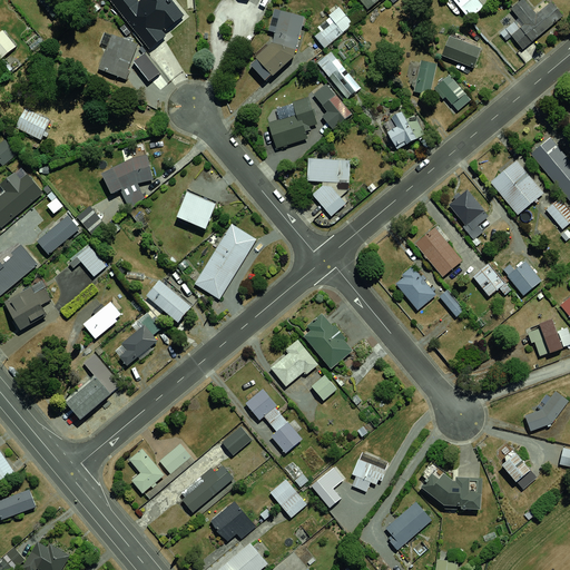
[(108,0),(139,37),(148,30),(176,6),(170,0),(163,0),(156,7),(149,0),(108,0)]
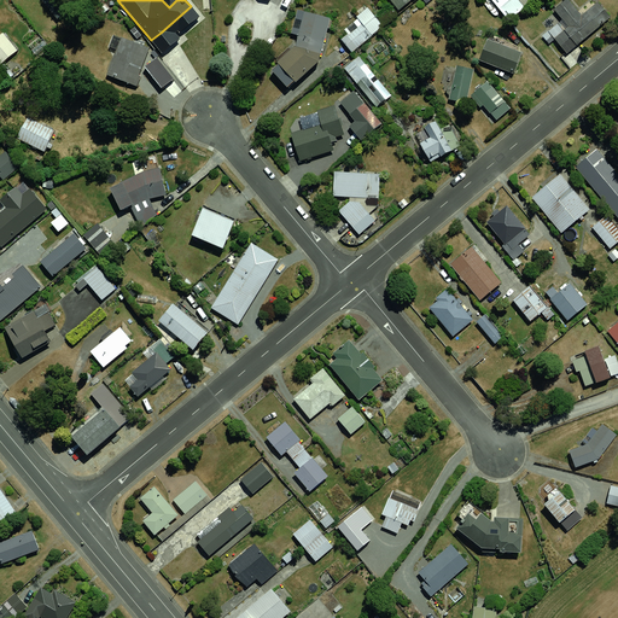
[(514,0),(489,0),(507,21),(522,7),(514,0)]
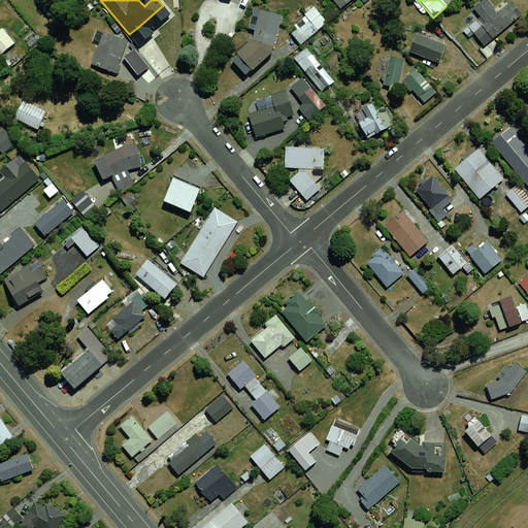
[(466,27),(483,46),(518,17),(505,1),(492,12),(481,0),(470,9),(477,18),(466,27)]
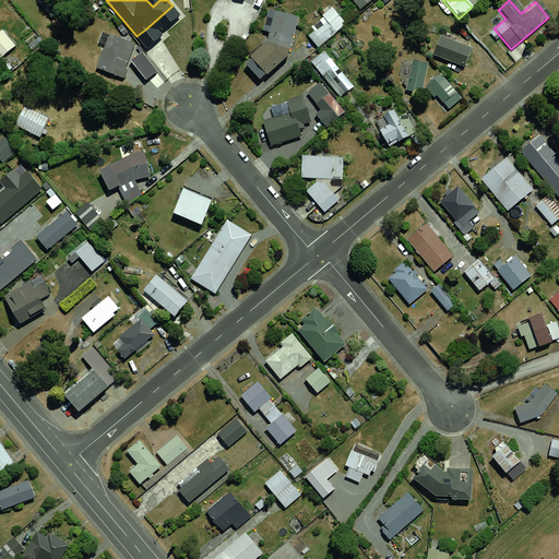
[(320,20),(302,35),(314,48),(344,23),(329,7),(318,16),(320,20)]
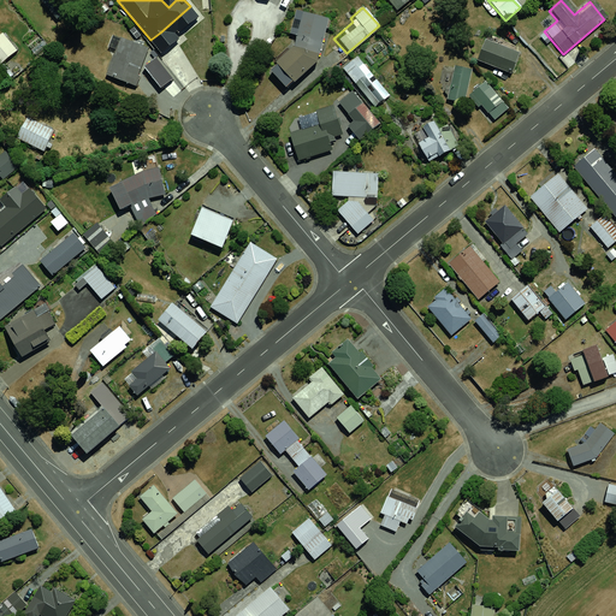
[(268,71),(286,87),(314,63),(325,18),(297,11),(286,52),(268,71)]
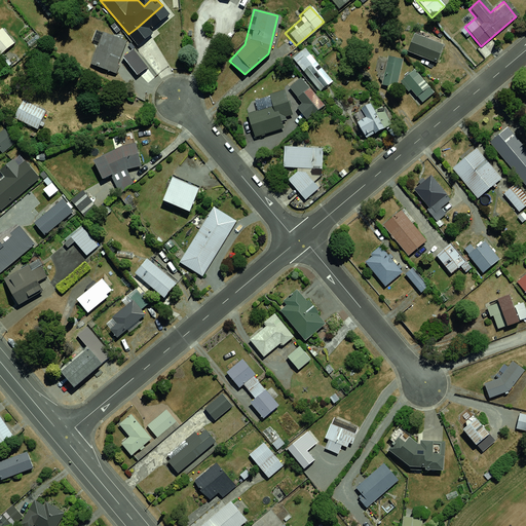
[(2,29),(0,30),(0,53),(1,54),(14,43),(2,29)]
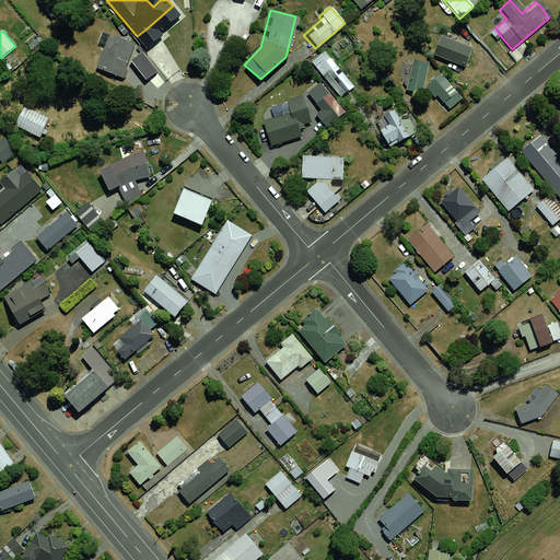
[(103,34),(90,68),(116,78),(129,44),(103,34)]
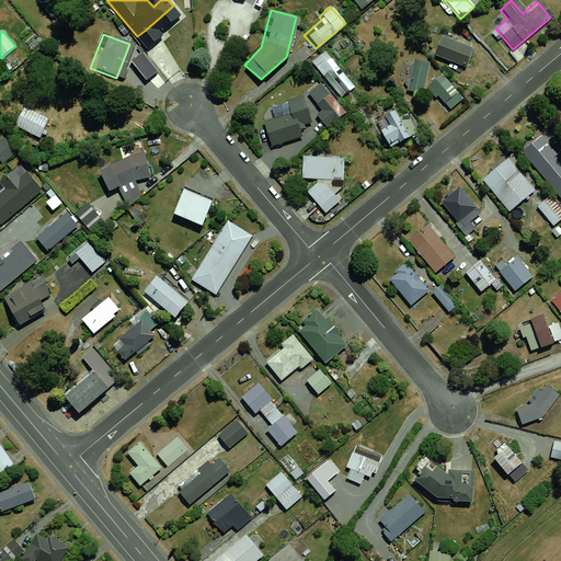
[(461,66),(469,46),(437,34),(430,54),(461,66)]
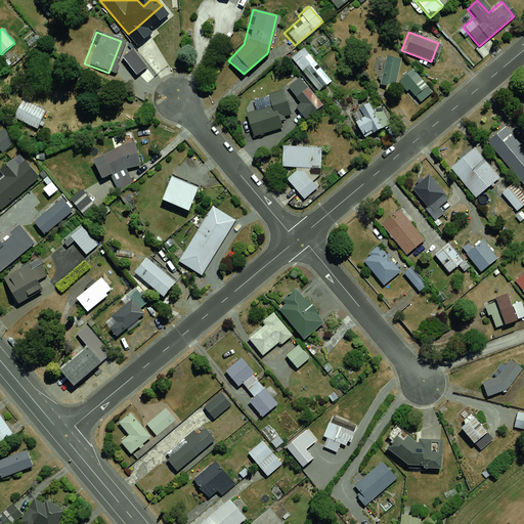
[(300,48),(288,59),(315,93),(329,83),(300,48)]
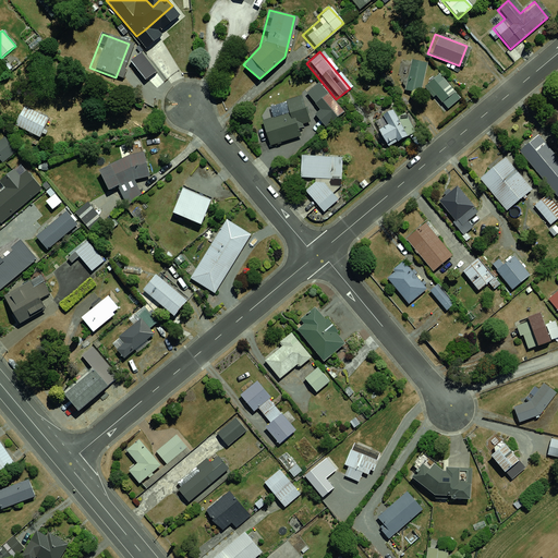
[(409,60),(399,88),(420,96),(431,68),(409,60)]
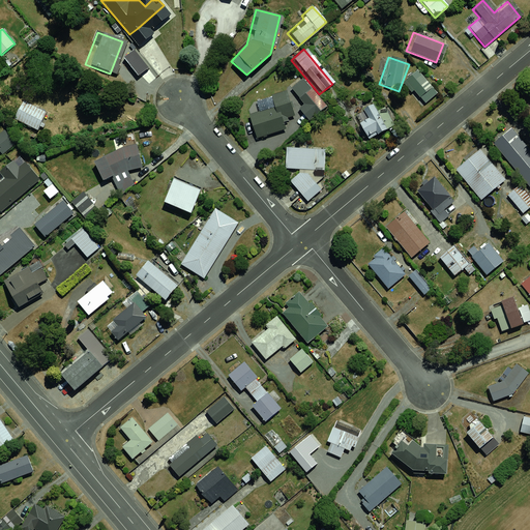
[(404,81),(418,96),(430,87),(416,70),(404,81)]
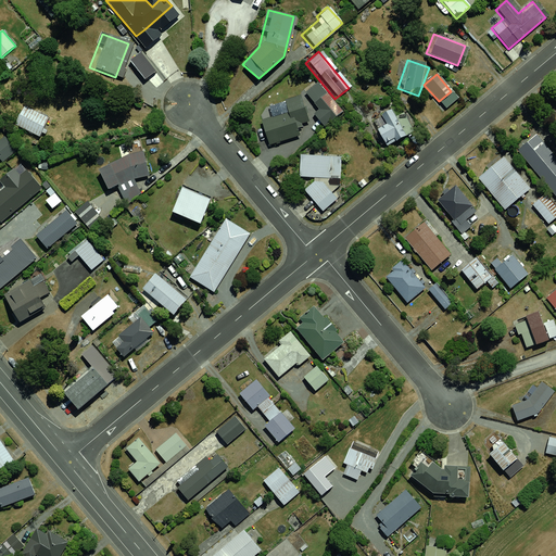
[(313,81),(299,93),(325,123),(339,111),(313,81)]
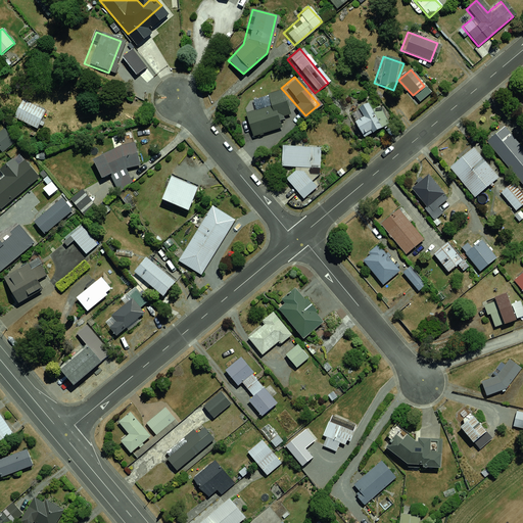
[(264,107),(239,114),(246,138),(276,130),(285,115),(280,91),(262,95),(264,107)]
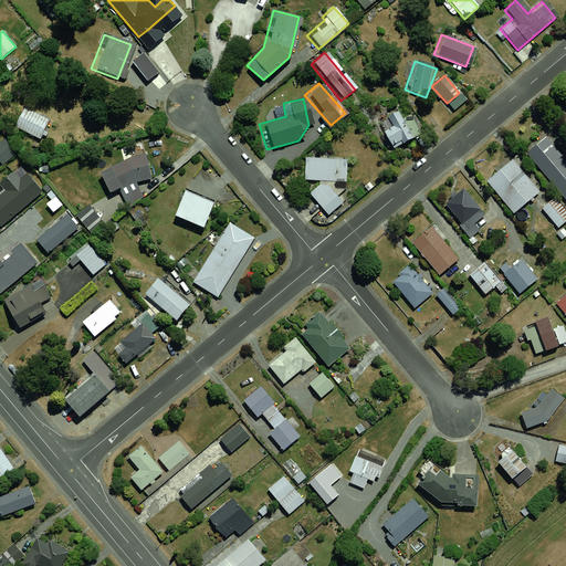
[(51,118),(23,107),(14,130),(43,140),(51,118)]
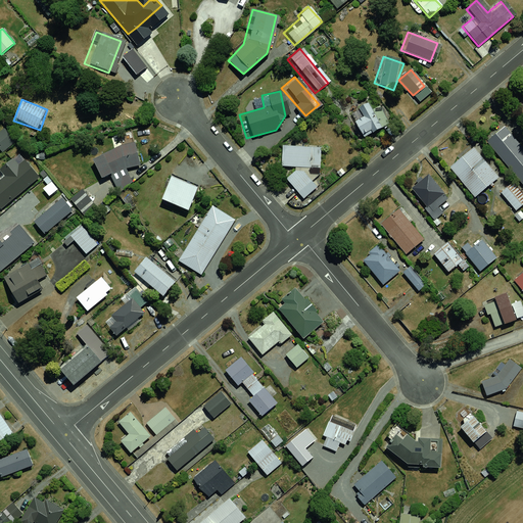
[(349,114),(361,139),(387,127),(375,102),(349,114)]
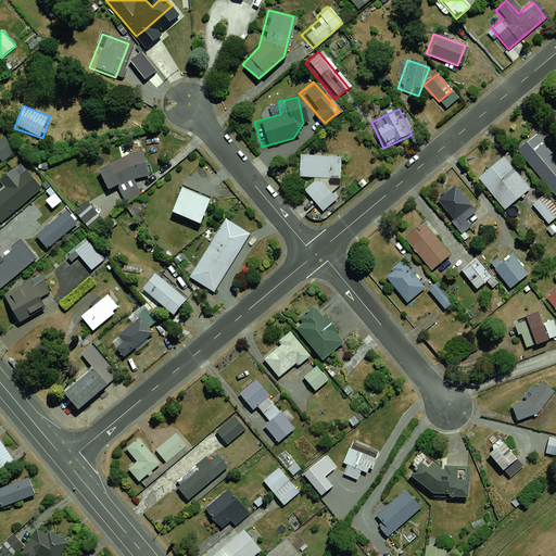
[(555,161),(534,134),(516,148),(555,199),(555,198),(555,161)]
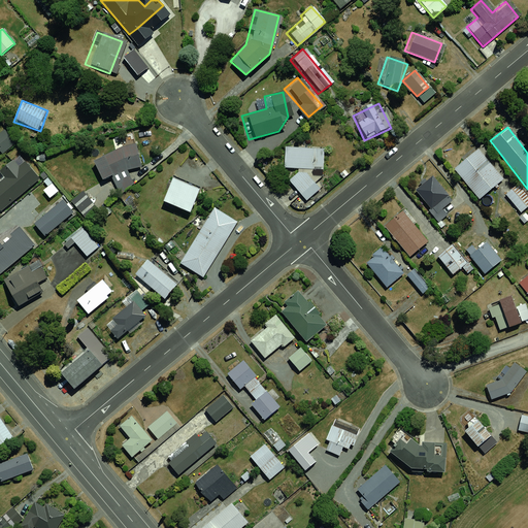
[(4,130),(0,133),(0,154),(13,143),(4,130)]
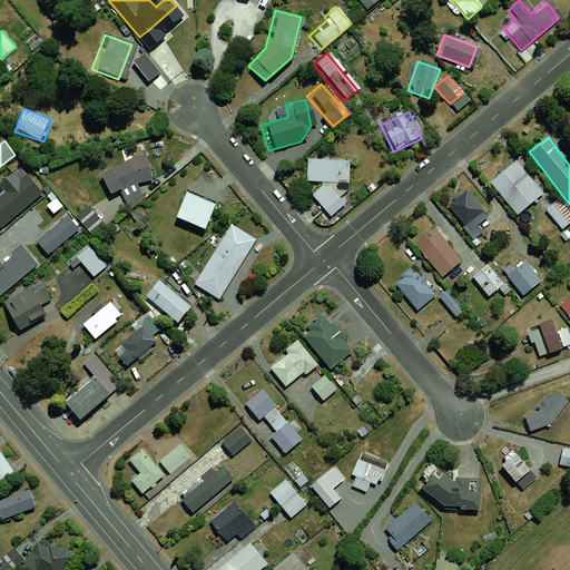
[(139,155),(100,172),(111,196),(149,179),(139,155)]
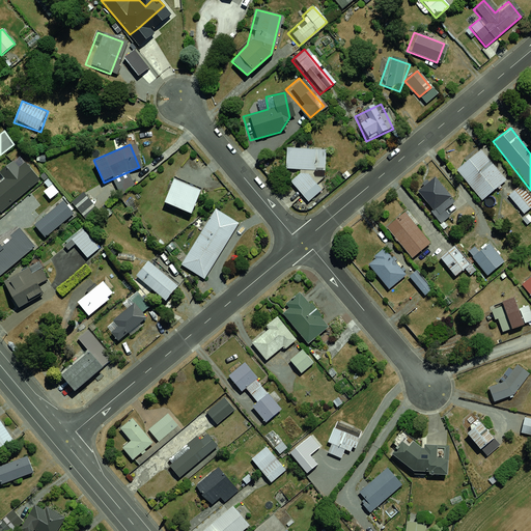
[(322,150),(281,148),(280,169),(320,171),(322,150)]
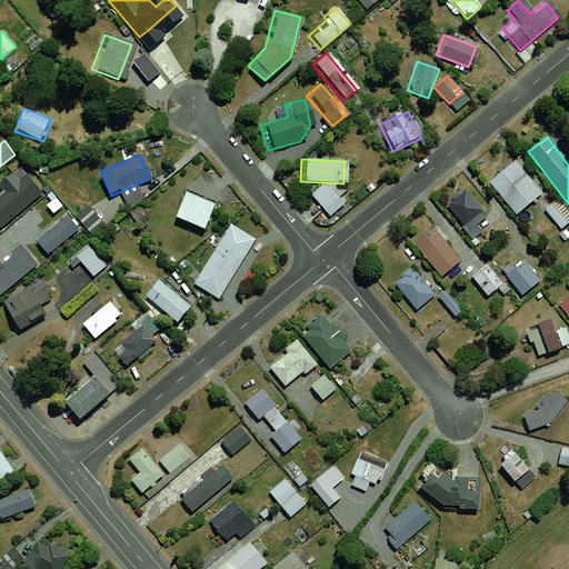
[(510,161),(485,181),(512,215),(537,195),(510,161)]
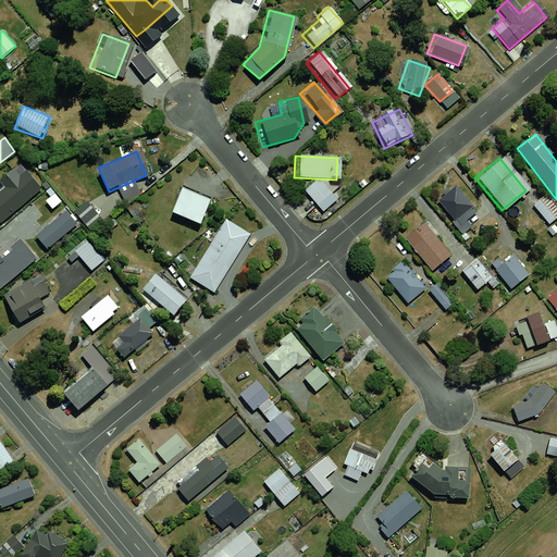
[(0,184),(3,189),(0,192),(0,221),(38,192),(19,166),(0,181),(0,184)]
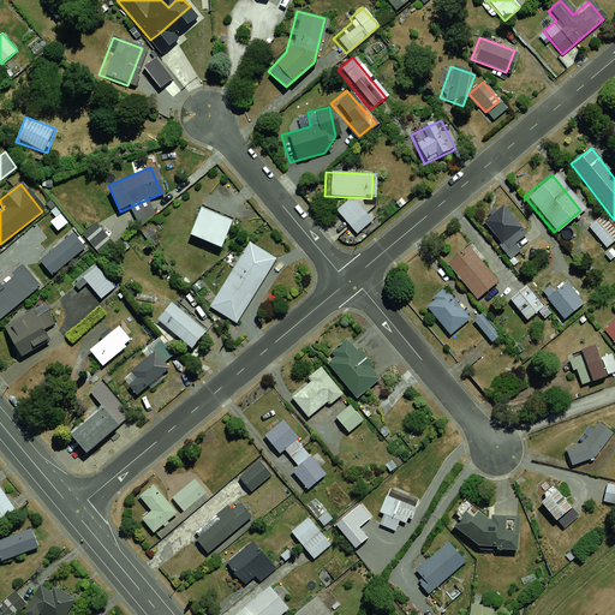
[(348,199),(332,213),(352,237),(369,224),(348,199)]
